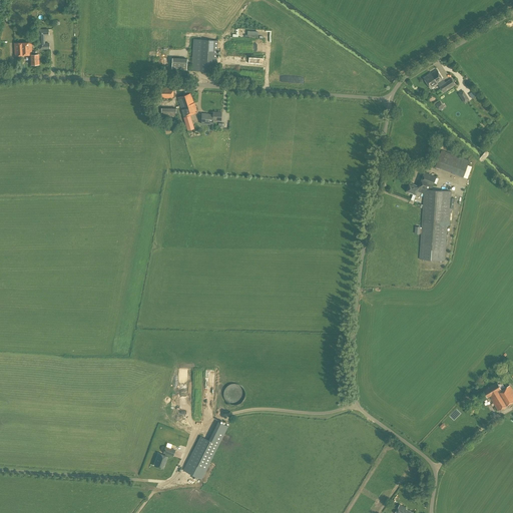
[(215,72),(218,41),(193,39),(191,70),(215,72)]
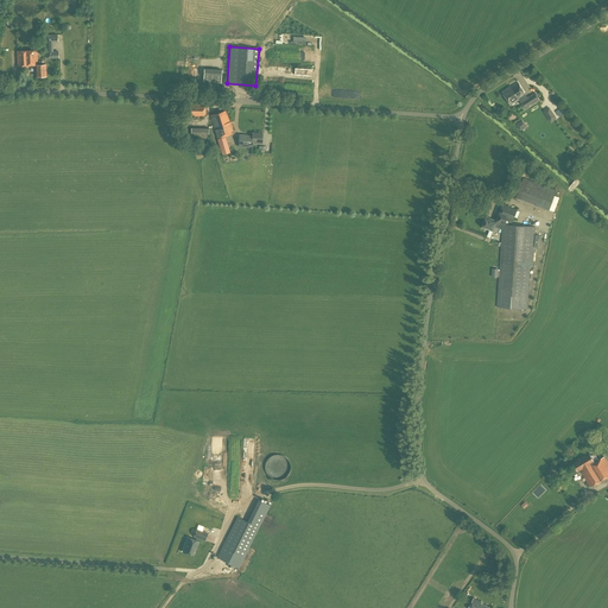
[(38,65),(37,50),(17,51),(18,67),(36,65),(36,77),(46,76),(45,64),(38,65)]
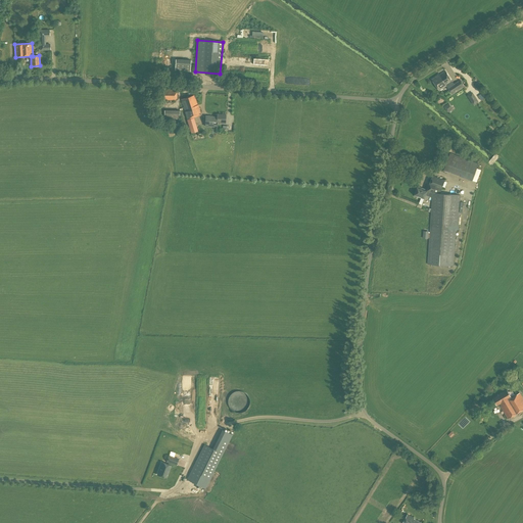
[(174,70),(189,72),(190,59),(174,59),(174,70)]
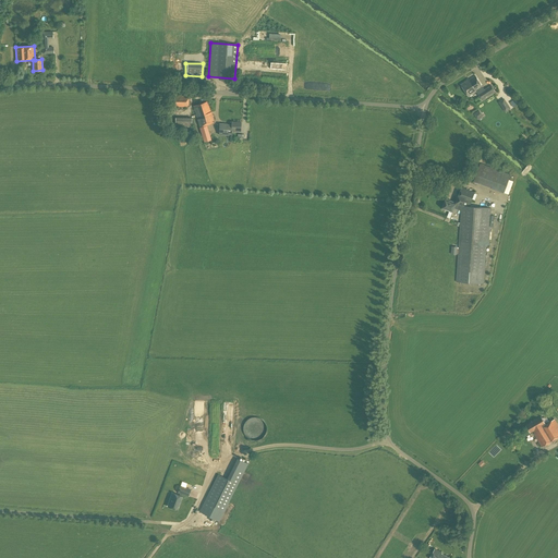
[(484,89),(475,75),(469,80),(461,84),(469,97),(476,92),(482,100),(495,92),(492,85),(484,89)]
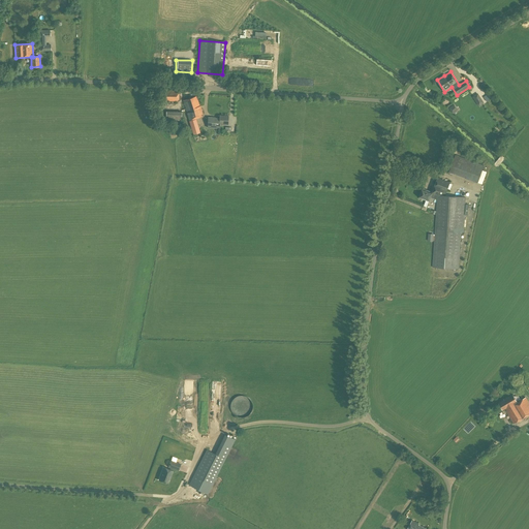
[(179,100),(179,92),(178,92),(178,90),(160,90),(160,101),(178,102),(178,100),(179,100)]
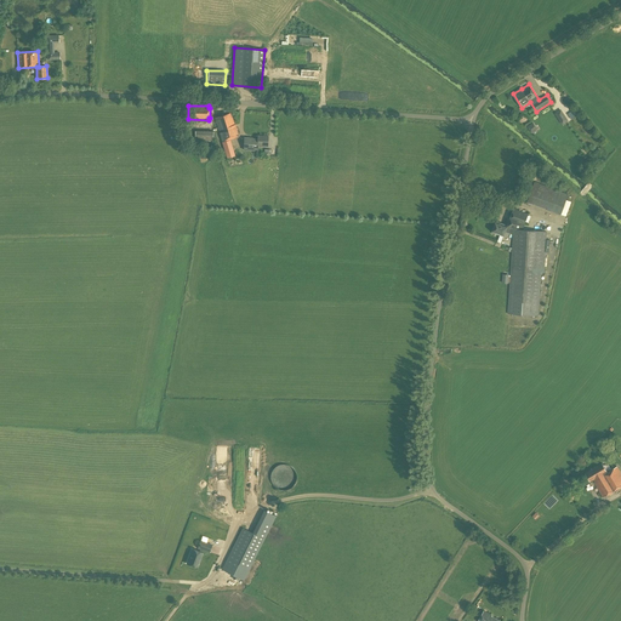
[(563,125),(568,121),(560,110),(556,114),(563,125)]
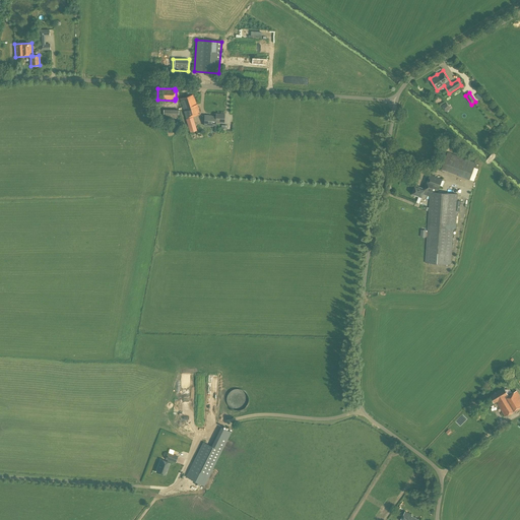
[(196,105),(193,94),(180,99),(184,111),(186,119),(188,124),(193,123),(191,117),(200,114),(197,104),(196,105)]
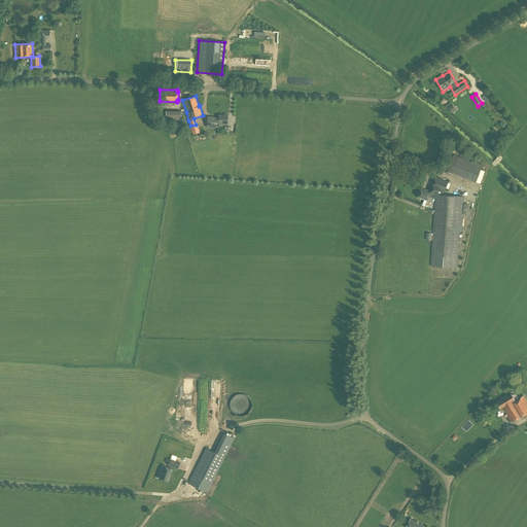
[(452,113),(456,110),(453,104),(448,107),(452,113)]
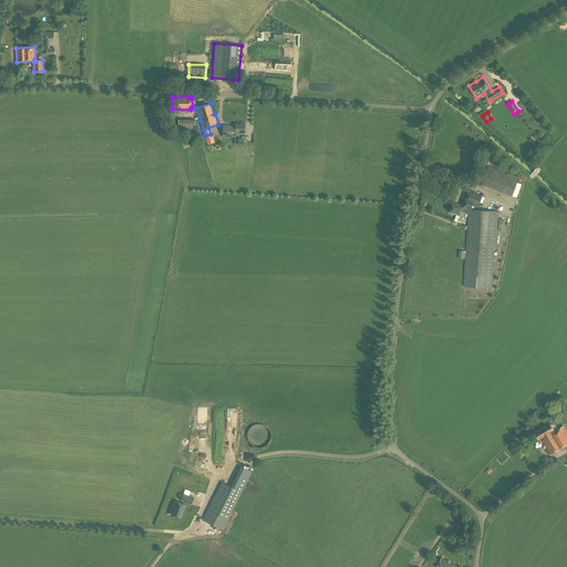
[(193,130),(194,120),(177,120),(177,130),(193,130)]
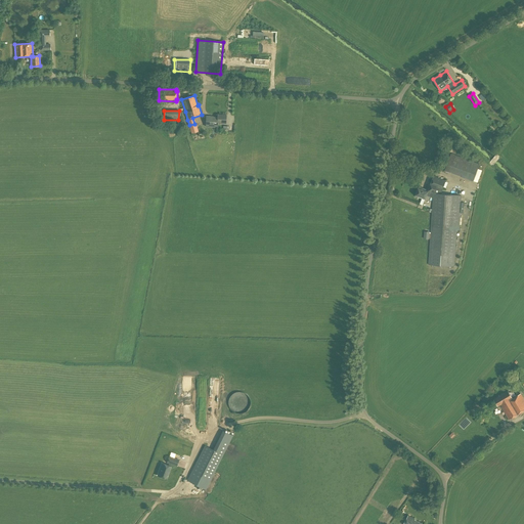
[(218,118),(217,123),(225,123),(226,115),(218,115),(217,118),(218,118)]
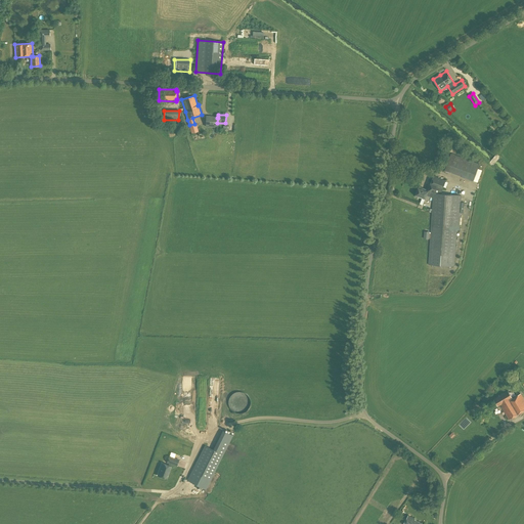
[(218,118),(217,118),(211,117),(206,117),(204,117),(204,121),(206,122),(206,125),(205,126),(217,127),(217,123),(218,118)]
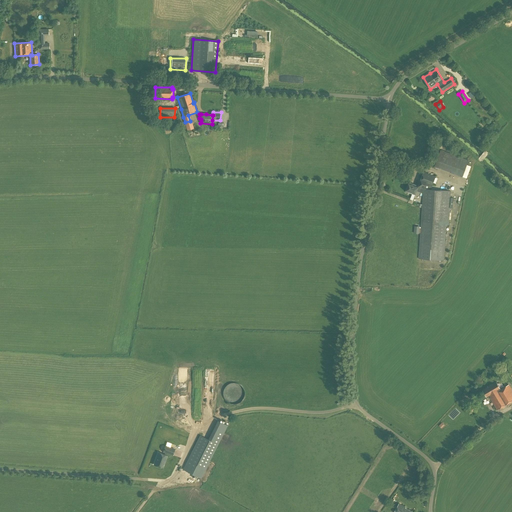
[(187,130),(194,128),(192,122),(185,124),(187,130)]
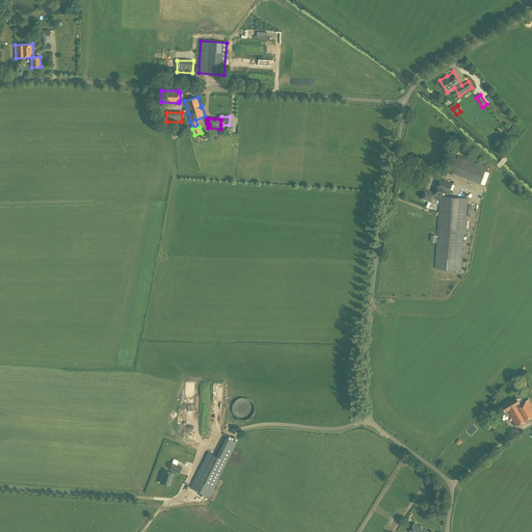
[(487,166),(467,159),(458,156),(452,173),(460,176),(481,184),(487,166)]
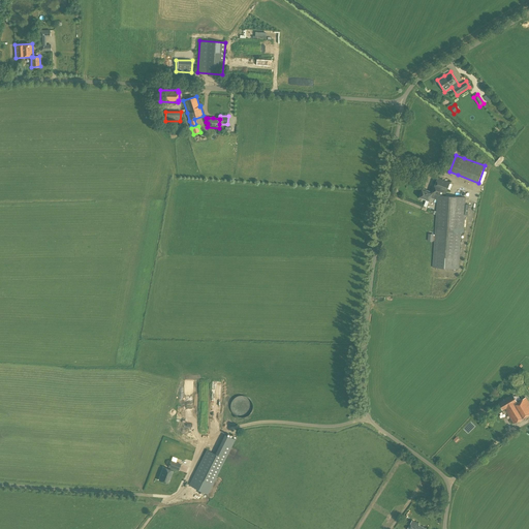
[(446,191),(448,182),(437,178),(432,192),(422,189),(419,197),(429,201),(431,197),(436,199),(437,196),(433,268),(459,269),(461,232),(463,232),(465,197),(437,194),(439,188),(446,191)]
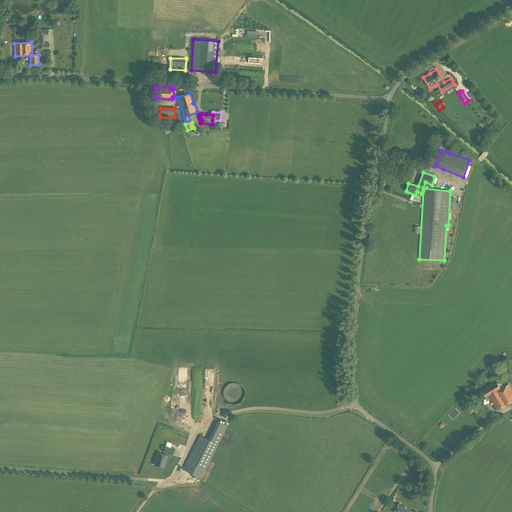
[(498,390),(500,388),(496,382),(483,390),(487,396),(488,396),(490,399),(497,410),(511,401),(511,388),(509,384),(498,390)]
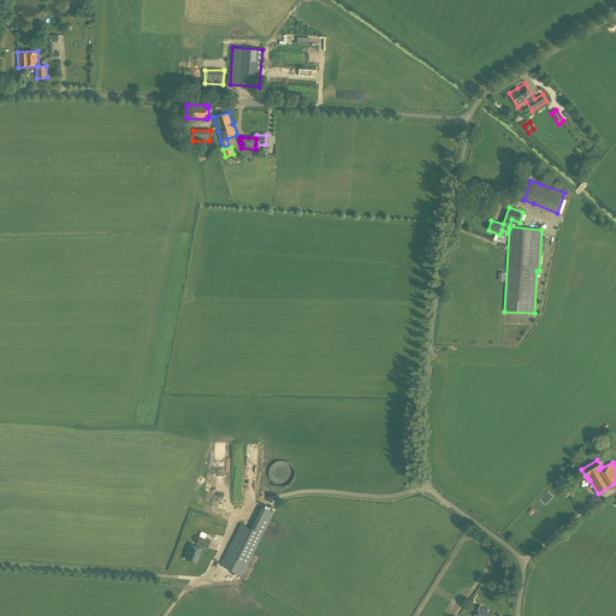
[(271,471),(270,474),(271,478),(272,480),(274,483),(277,485),(279,485),(283,485),(286,485),(289,483),(291,480),(292,478),(292,474),(292,471),(291,468),(289,466),(286,465),(283,463),(279,463),(277,465),(274,466),(272,468),(271,471)]
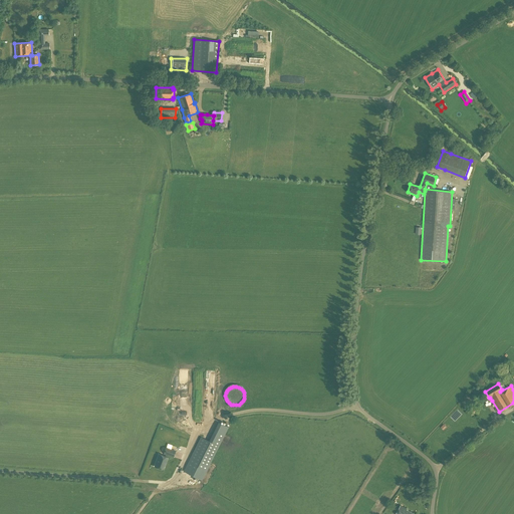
[(473,416),(478,410),(474,406),(469,412),(473,416)]
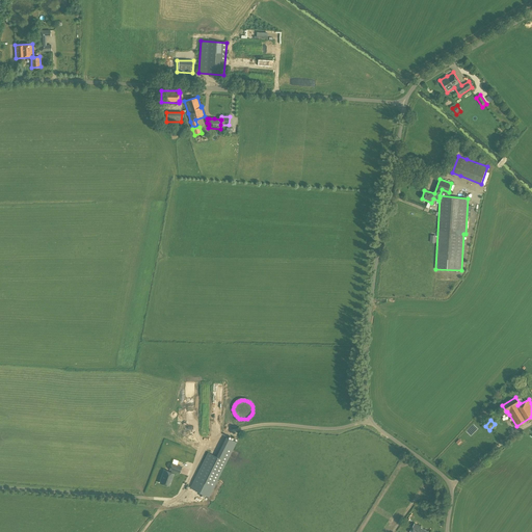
[(227,461),(236,443),(225,437),(216,456),(208,452),(190,487),(209,498),(227,461)]
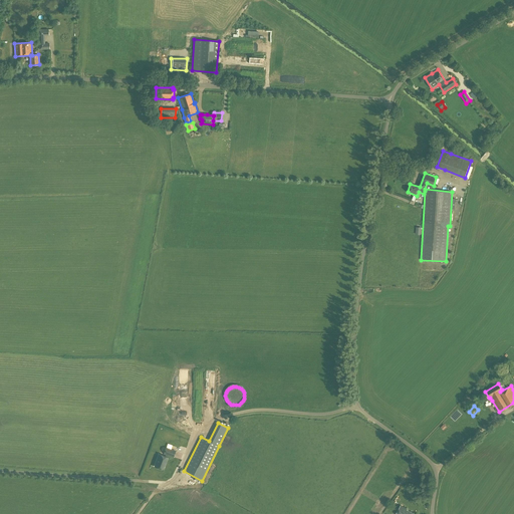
[(159,455),(158,458),(155,467),(164,470),(168,458),(169,457),(168,457),(168,456),(174,458),(176,451),(167,447),(164,454),(166,455),(165,457),(159,455)]
